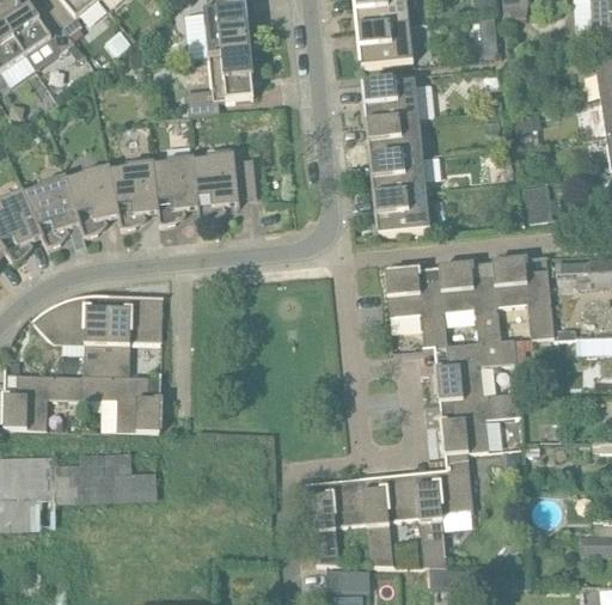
[(55,46),(68,35),(44,4),(32,12),(29,7),(24,11),(17,0),(14,0),(0,10),(0,19),(25,56),(50,38),(55,46)]
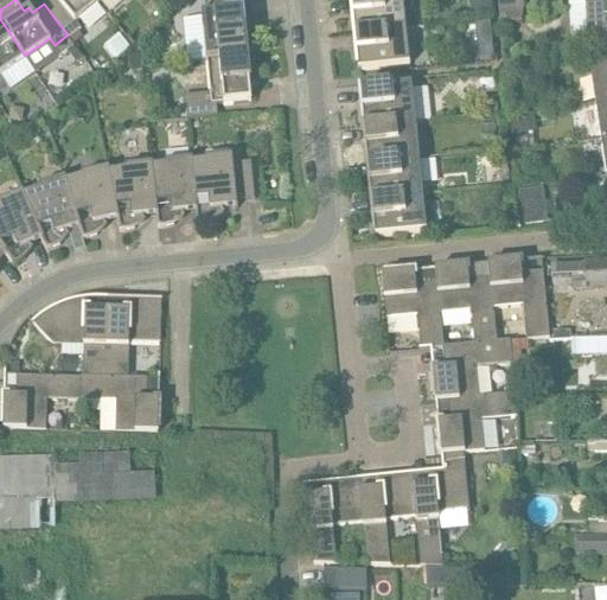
[(44,4),(68,34),(81,25),(75,18),(97,0),(49,0),(44,4)]
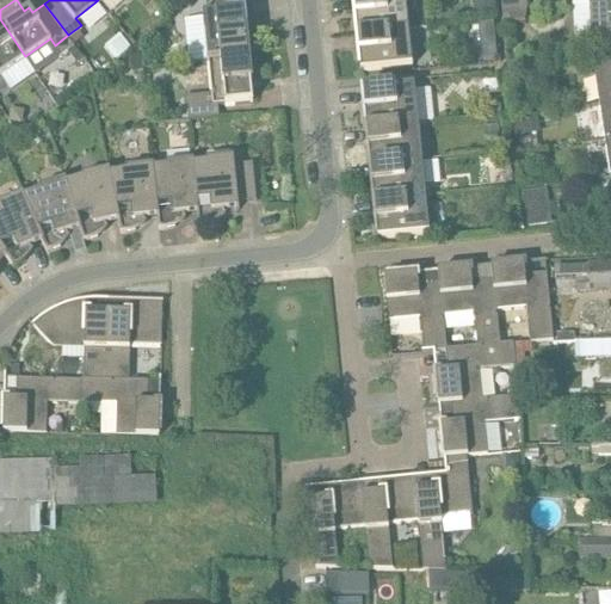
[(208,57),(248,53),(244,7),(229,8),(228,0),(207,0),(208,11),(203,11),(208,57)]
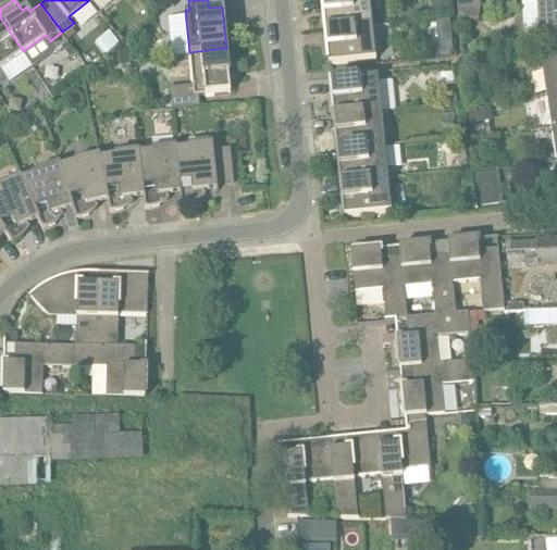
[(325,27),(372,23),(370,0),(323,0),(325,27)]
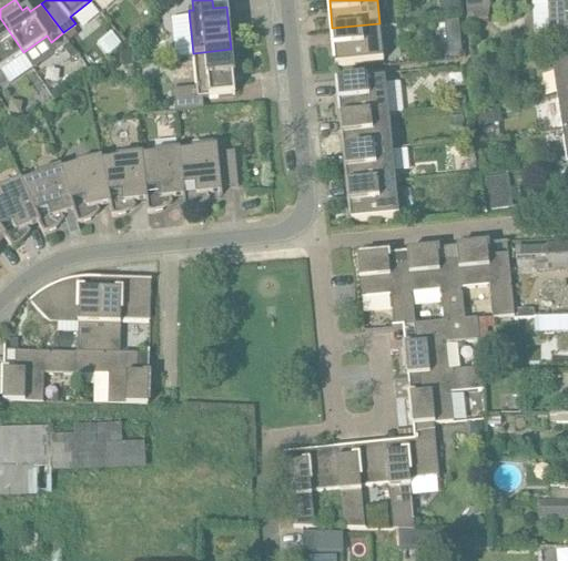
[(547,0),(549,36),(567,33),(567,0),(547,0)]
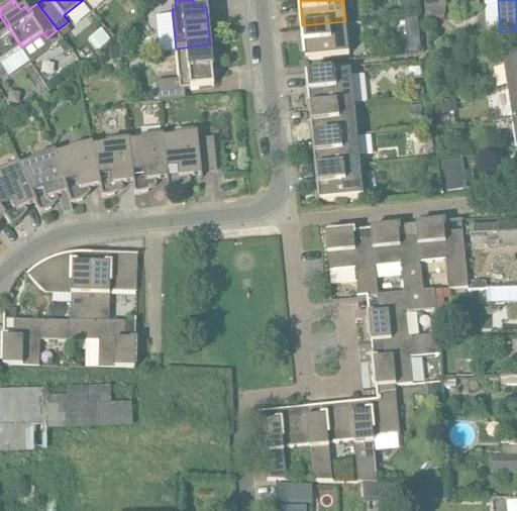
[(409,41),(420,40),(420,13),(408,14),(409,41)]
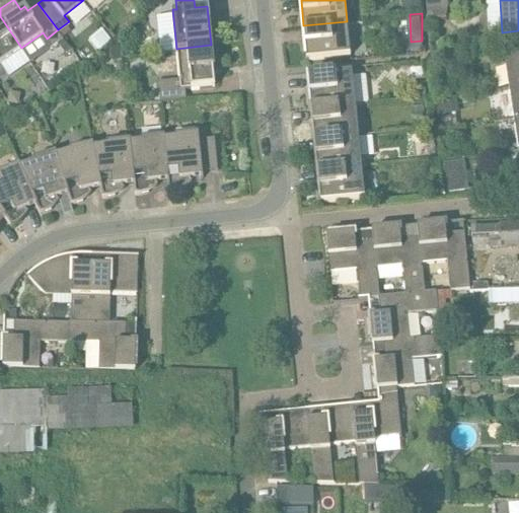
[(0,62),(21,48),(0,16),(0,70),(4,68),(0,62)]
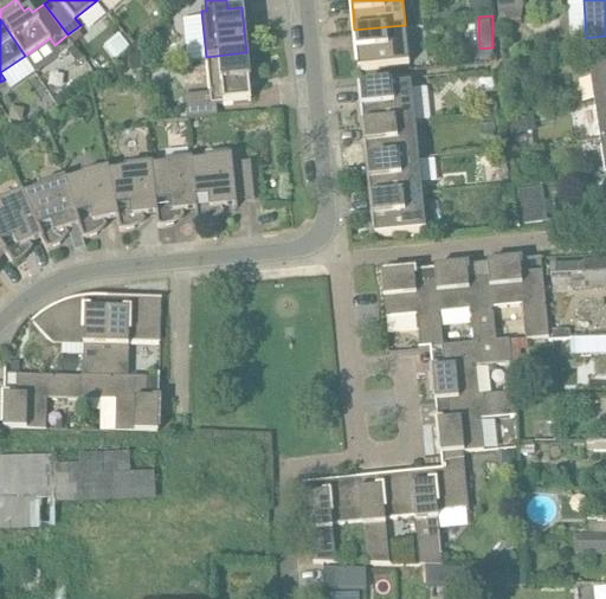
[(358,66),(408,62),(405,25),(354,30),(358,66)]
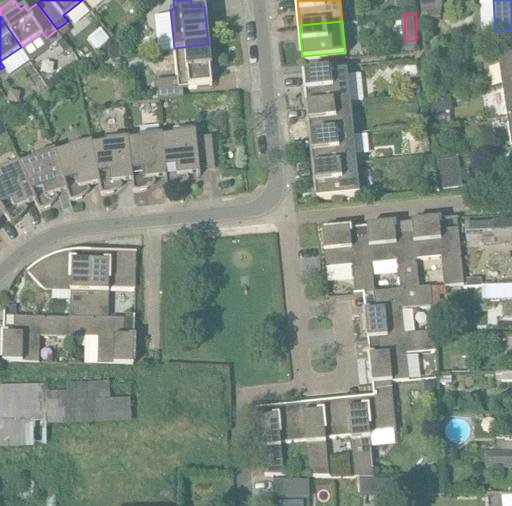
[(183,85),(212,83),(208,44),(174,48),(177,77),(156,80),(158,97),(183,94),(183,85)]
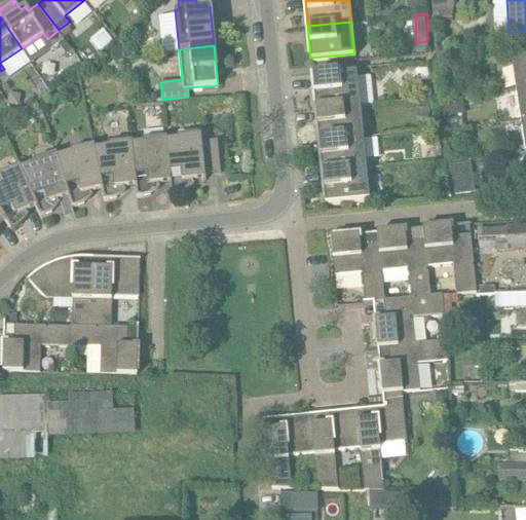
[(516,85),(525,83),(525,50),(511,53),(516,85)]
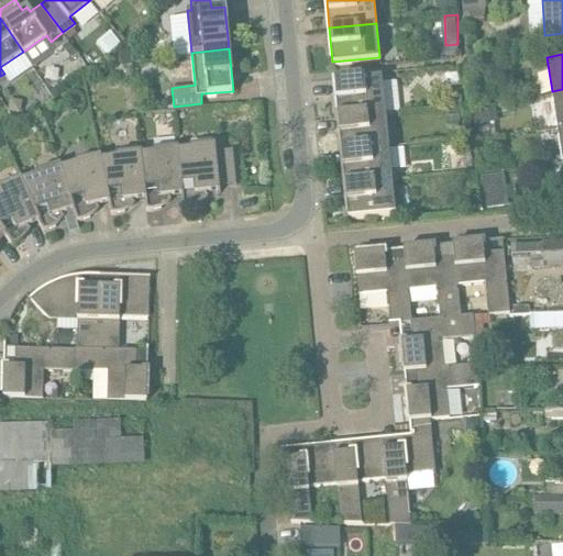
[(338,114),(385,109),(382,75),(334,80),(338,114)]
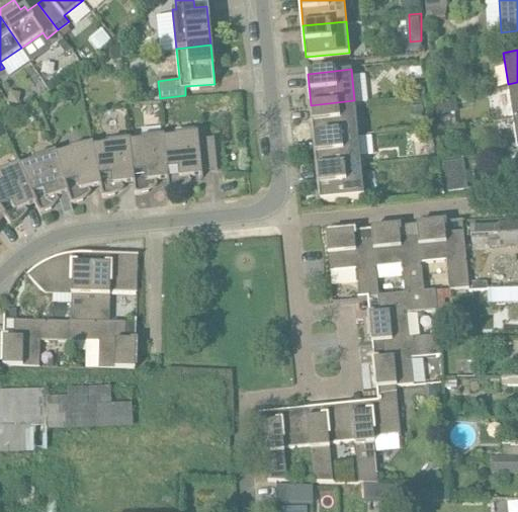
[(512,115),(517,113),(517,82),(508,84),(512,115)]
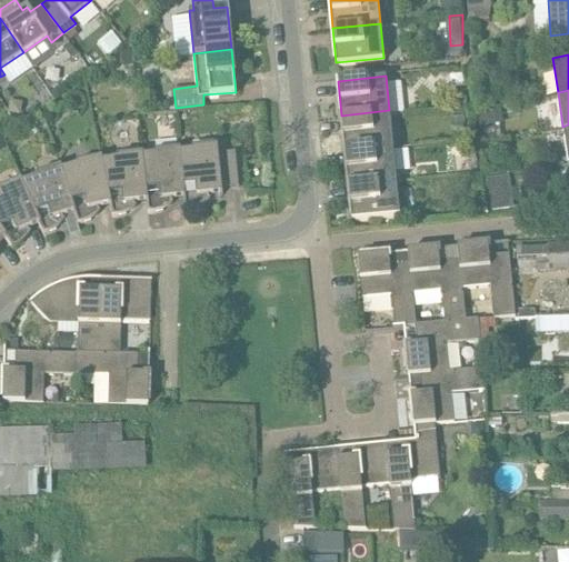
[(345,149),(392,144),(389,110),(341,116),(345,149)]
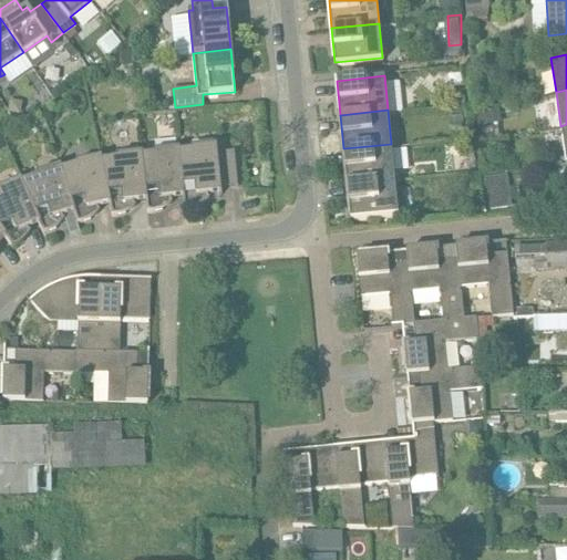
[(181,148),(183,194),(184,205),(193,204),(199,201),(208,196),(207,190),(222,189),(222,184),(238,182),(235,147),(217,148),(217,142),(191,145),(191,147),(181,148)]
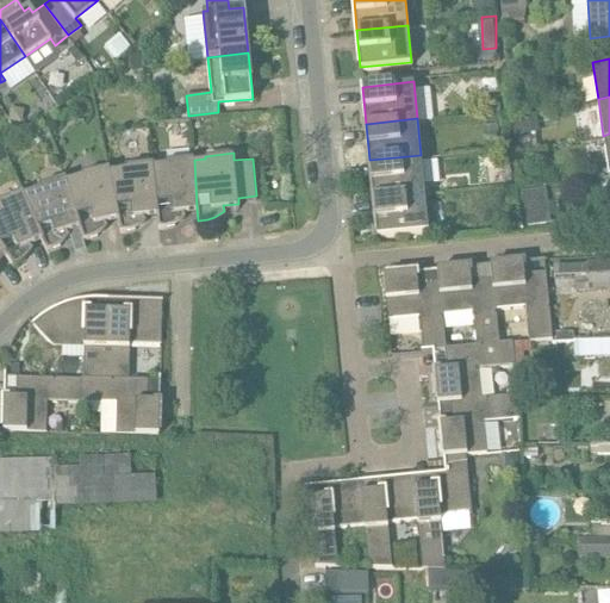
[(373,197),(424,192),(421,155),(369,160),(373,197)]
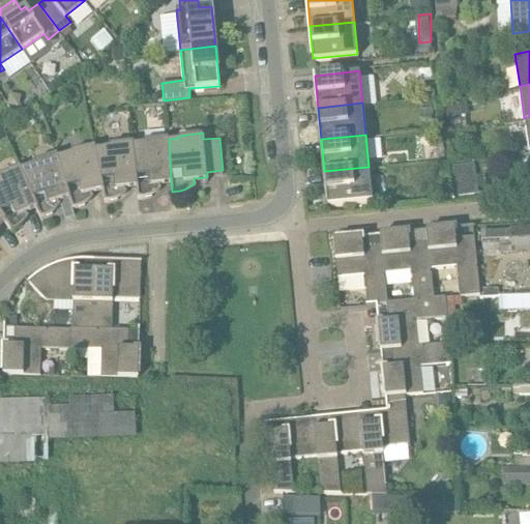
[(159,182),(171,181),(169,139),(168,137),(166,137),(144,140),(144,141),(134,142),(136,184),(137,195),(145,195),(152,193),(159,187),(159,182)]
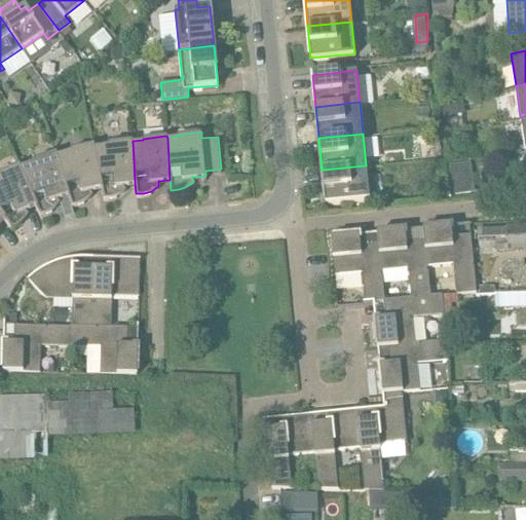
[(124,184),(135,183),(133,141),(133,139),(130,139),(130,140),(109,142),(109,143),(95,146),(101,186),(104,196),(108,196),(112,195),(118,193),(122,191),(124,189),(124,184)]
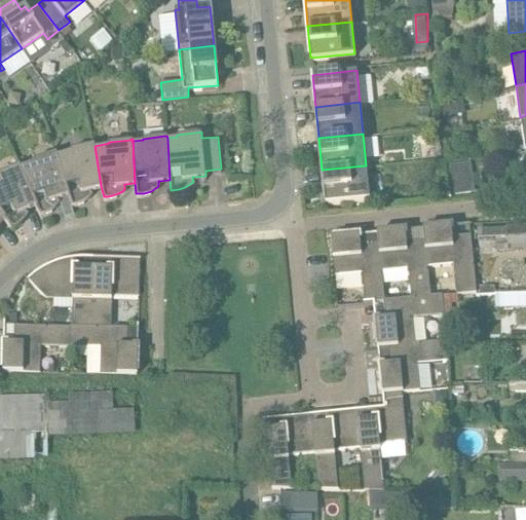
[(90,189),(101,186),(95,146),(95,143),(92,143),(92,144),(71,148),(71,150),(58,154),(68,193),(71,203),(75,203),(83,200),(88,197),(91,193),(90,189)]
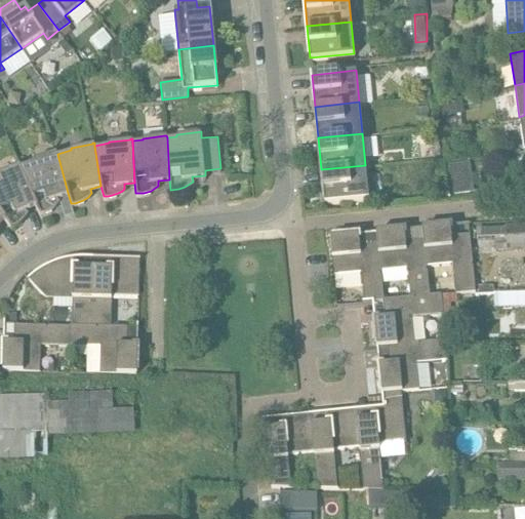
[(57,196),(68,193),(57,154),(56,151),(33,158),(34,160),(21,165),(36,203),(40,213),(48,210),(53,207),(58,201),(57,196)]
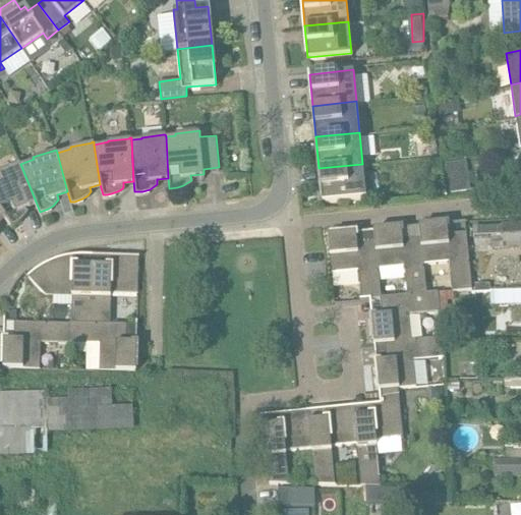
[(469,187),(465,158),(443,161),(447,190),(469,187)]
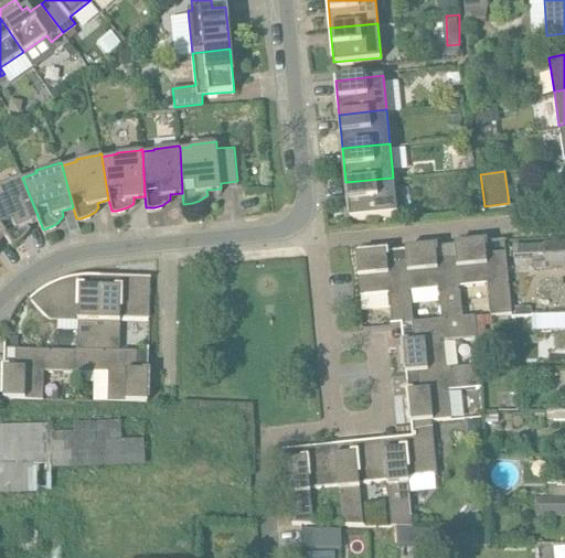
[(28,224),(39,218),(22,178),(21,174),(19,175),(19,176),(0,184),(0,225),(6,234),(12,243),(17,240),(22,237),(25,234),(30,228),(28,224)]
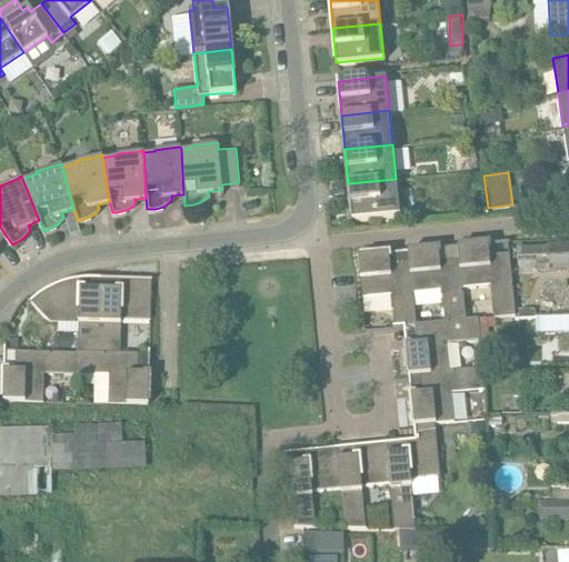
[(348,183),(351,218),(399,213),(396,179),(348,183)]
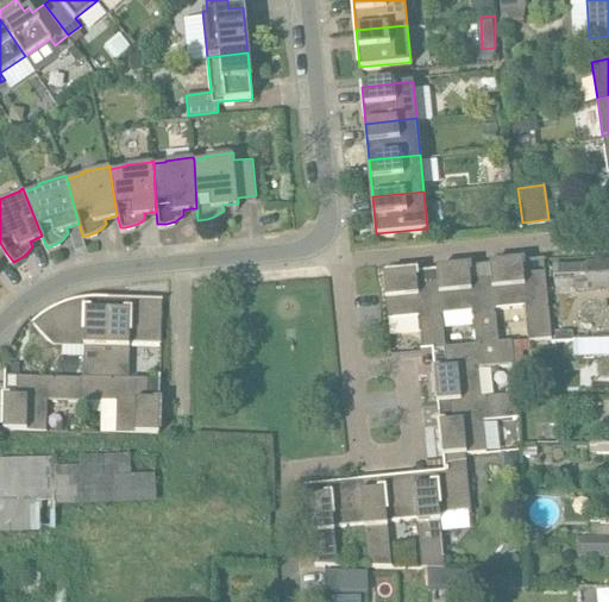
[(490,274),(494,305),(525,301),(528,337),(552,334),(544,256),(542,256),(544,268),(523,270),(522,258),(489,262),(490,274)]
